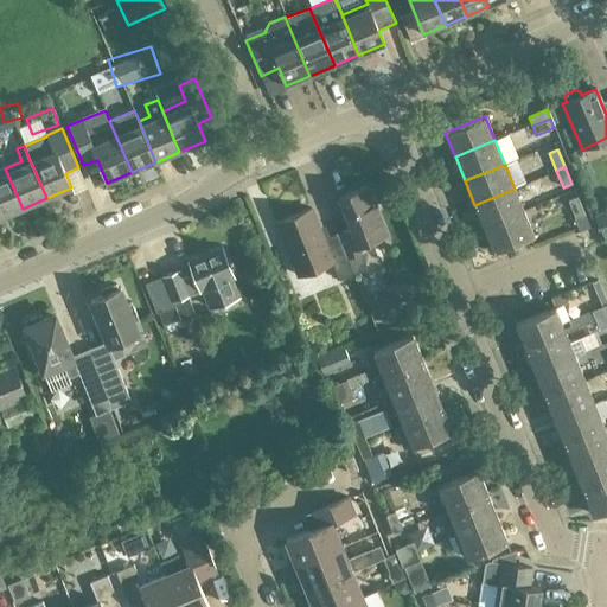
[(0,170),(0,218),(23,209),(5,168),(0,170)]
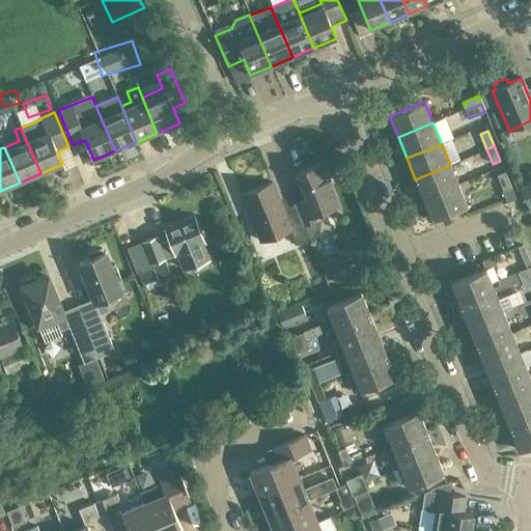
[(297,174),(307,200),(295,205),(309,241),(323,235),(316,222),(314,216),(339,205),(323,164),(297,174)]
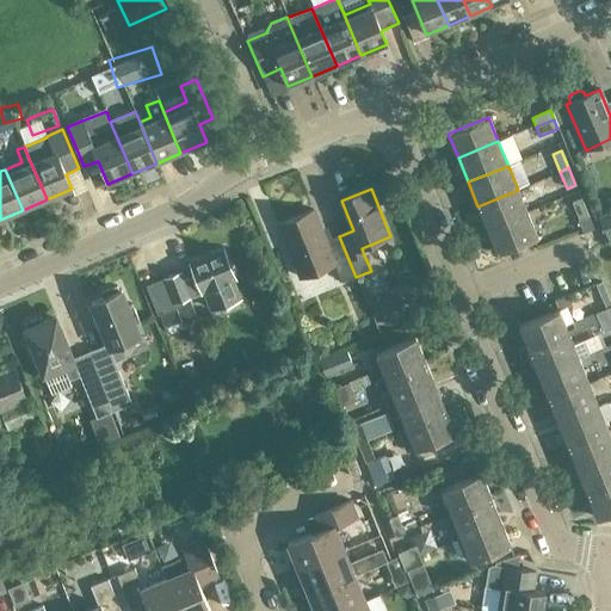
[(528,214),(518,190),(477,207),(488,230),(528,214)]
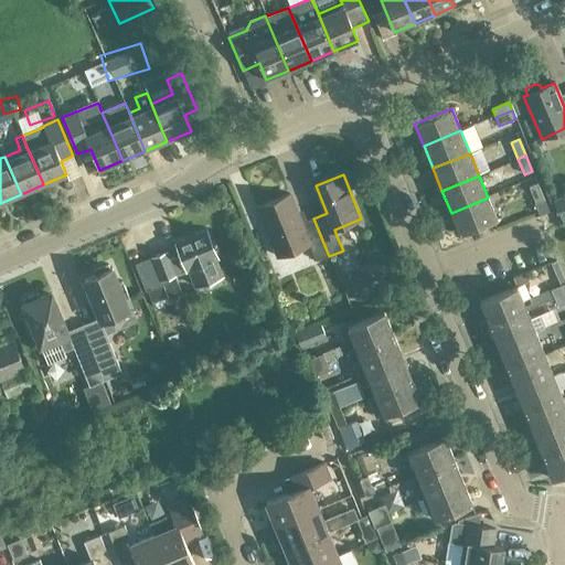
[(529,187),(535,203),(544,200),(537,183),(529,187)]
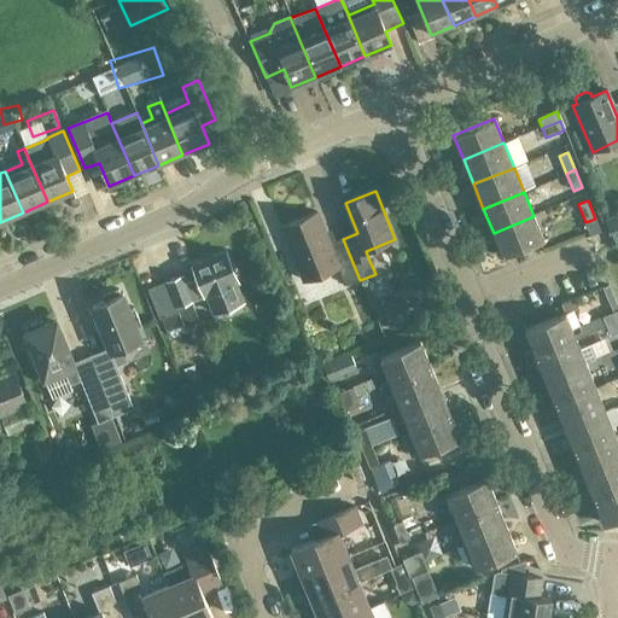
[(345,286),(360,280),(343,239),(330,245),(318,214),(281,228),(303,281),(338,268),(345,286)]
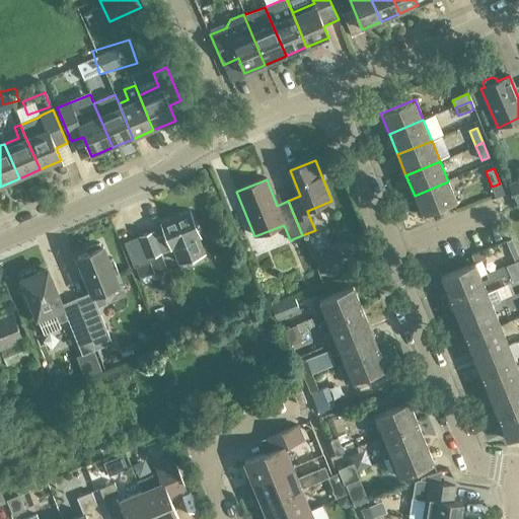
[(518,179),(508,184),(518,206),(518,205),(518,179)]
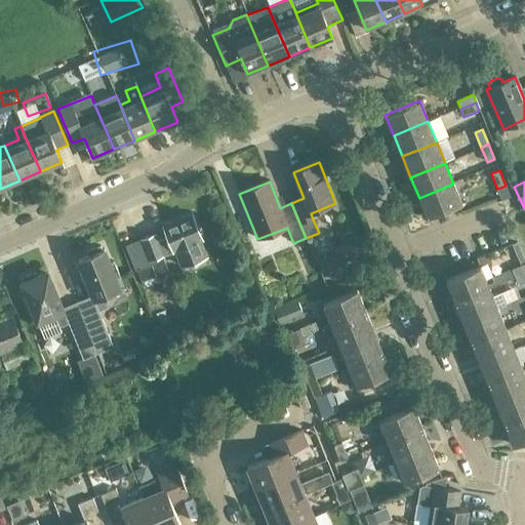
[(461,205),(453,184),(419,198),(428,218),(461,205)]
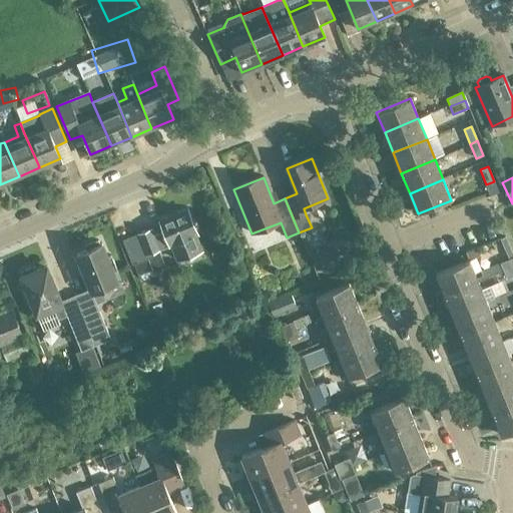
[(138,235),(124,241),(138,276),(152,270),(148,261),(150,260),(149,254),(160,250),(159,249),(170,245),(176,262),(201,250),(195,235),(197,234),(187,210),(160,221),(163,231),(154,235),(151,229),(138,235)]
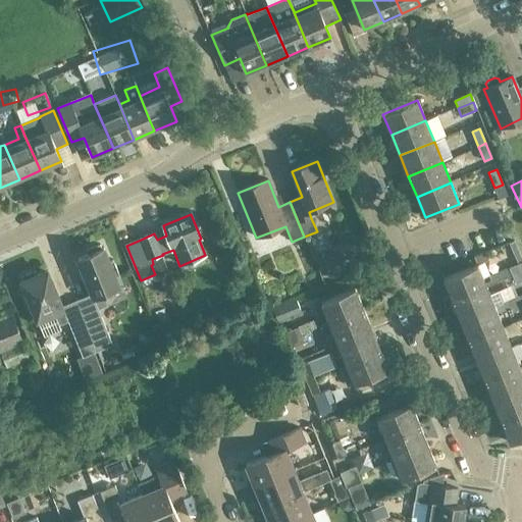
[(103,249),(102,250),(100,246),(86,251),(88,255),(77,259),(98,310),(107,306),(102,295),(119,288),(114,276),(119,274),(113,261),(109,263),(103,249)]
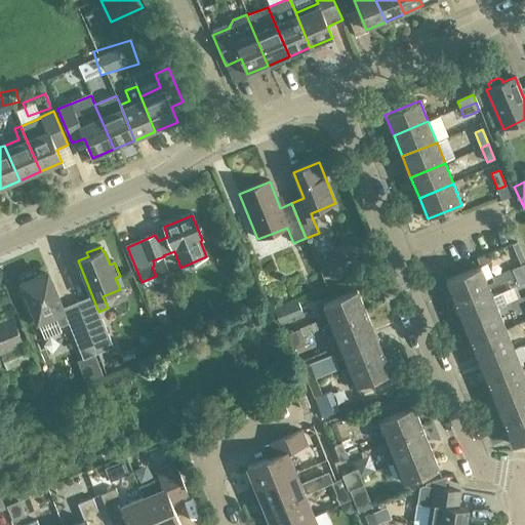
[(351,274),(341,253),(323,261),(332,282),(351,274)]
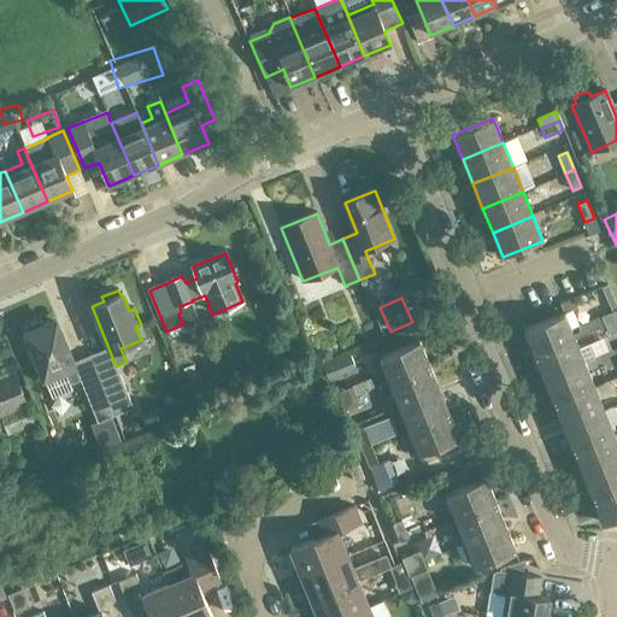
[(574,299),(560,305),(564,313),(577,309),(574,299)]
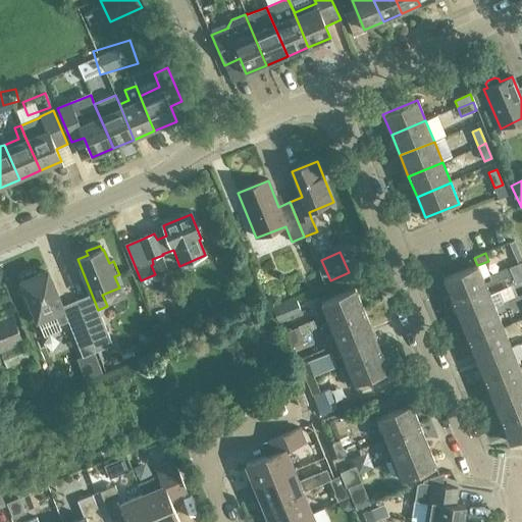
[(521,262),(509,269),(512,276),(521,271),(521,262)]
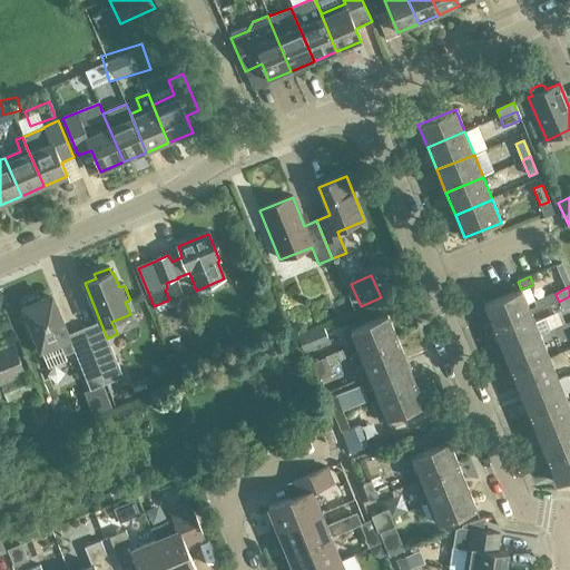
[(485,306),(494,328),(531,313),(522,291),(485,306)]
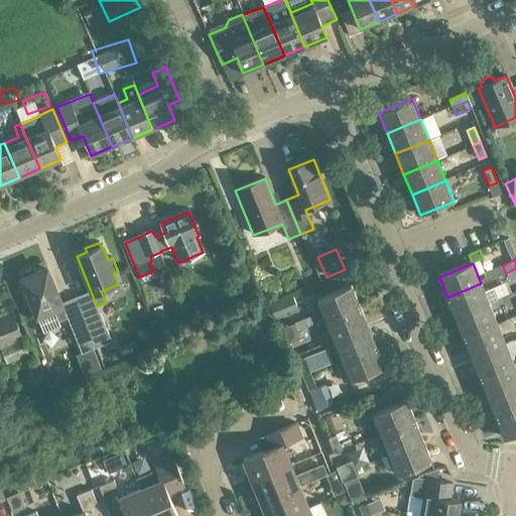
[(21,279),(36,317),(53,310),(57,323),(67,318),(46,268),(36,272),(34,268),(21,274),(22,278),(21,279)]
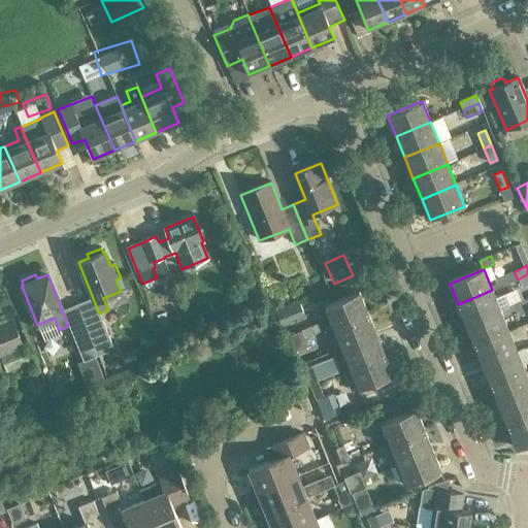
[(517,289),(527,284),(527,274),(518,279),(514,282),(517,289)]
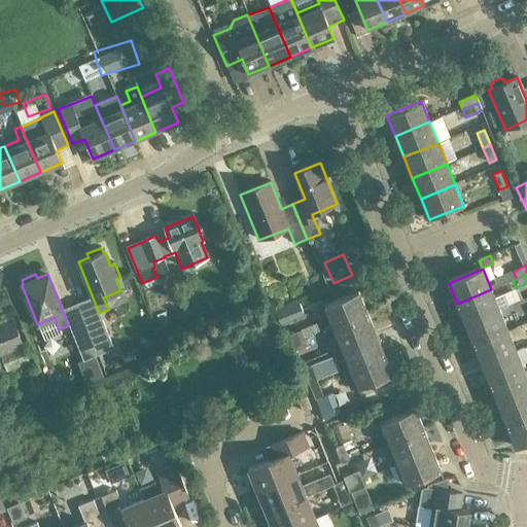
[(457,304),(465,324),(499,310),(510,307),(504,294),(495,299),(491,289),(457,304)]
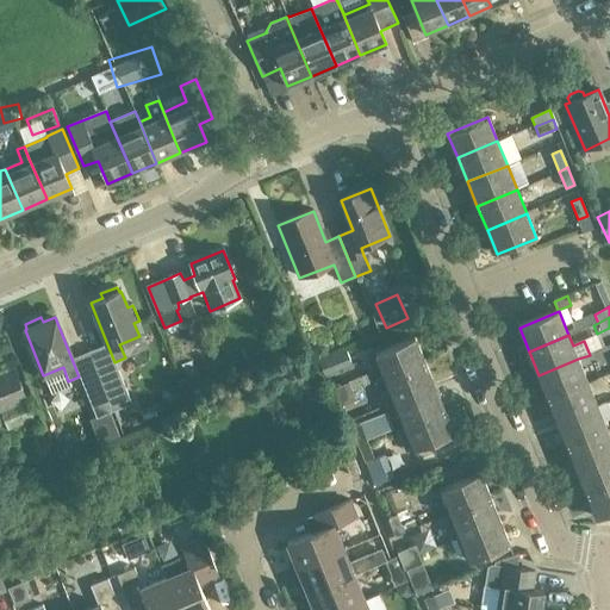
[(375,354),(385,379),(424,362),(415,338),(375,354)]
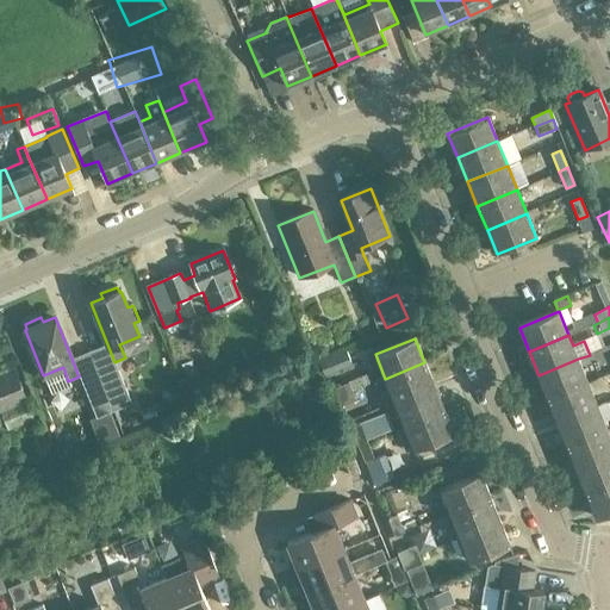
[(347,352),(319,363),(325,377),(352,366),(347,352)]
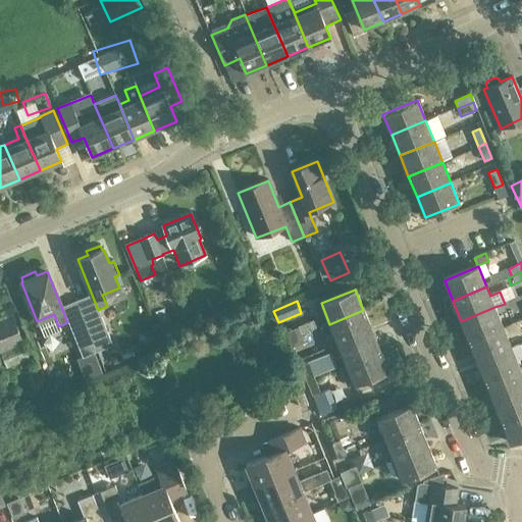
[(461,321),(469,342),(503,328),(494,307),(461,321)]
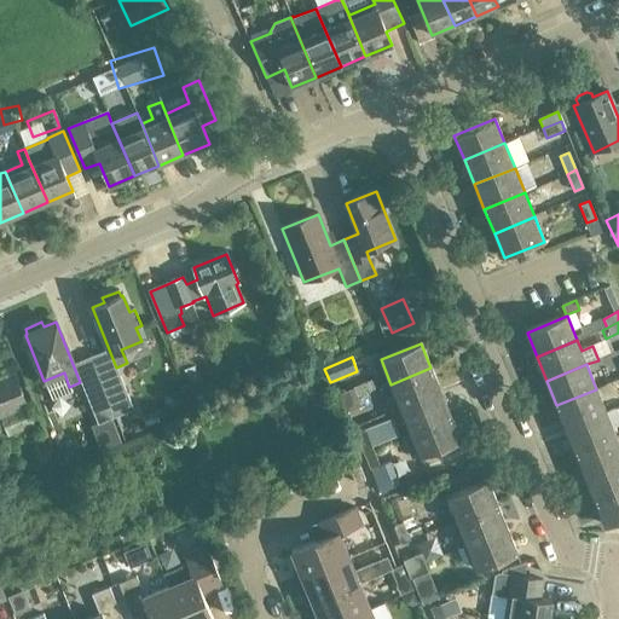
[(386,399),(392,412),(400,409),(441,392),(431,368),(391,385),(395,395),(386,399)]
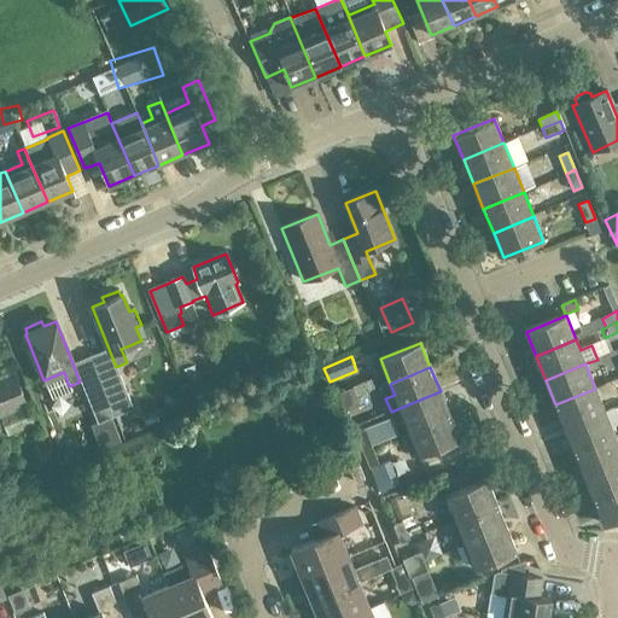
[(0,418),(7,437),(34,425),(15,375),(0,382),(0,418)]
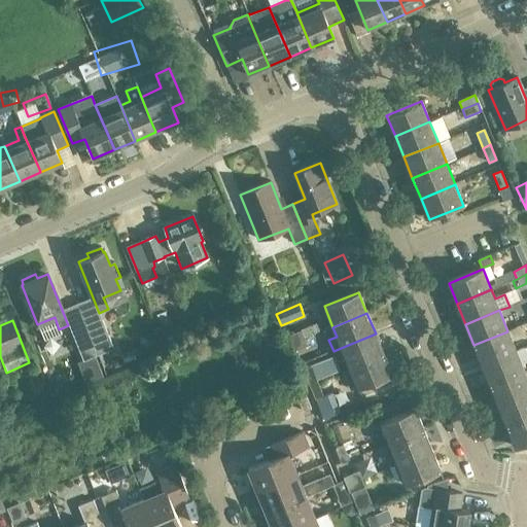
[(86,327),(98,355),(113,349),(102,321),(86,327)]
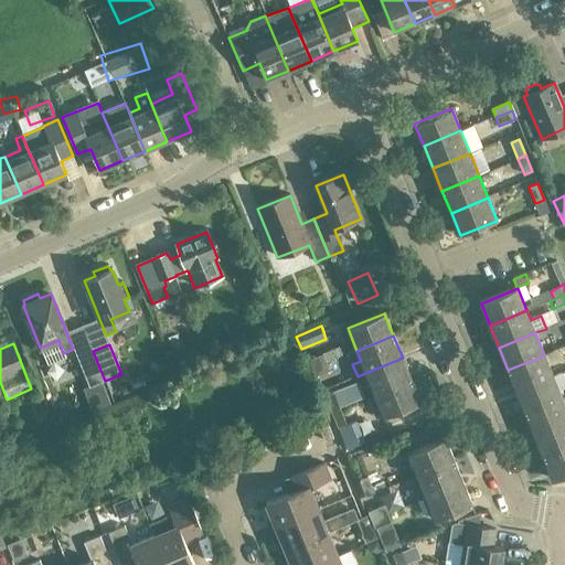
[(105,381),(93,351),(76,358),(89,387),(105,381)]
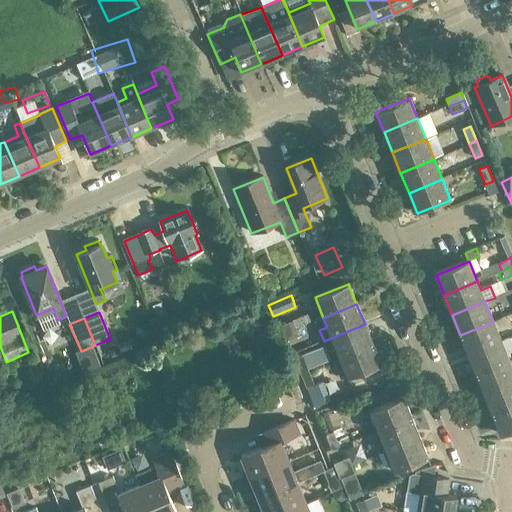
[(278,328),(281,335),(295,329),(292,322),(278,328)]
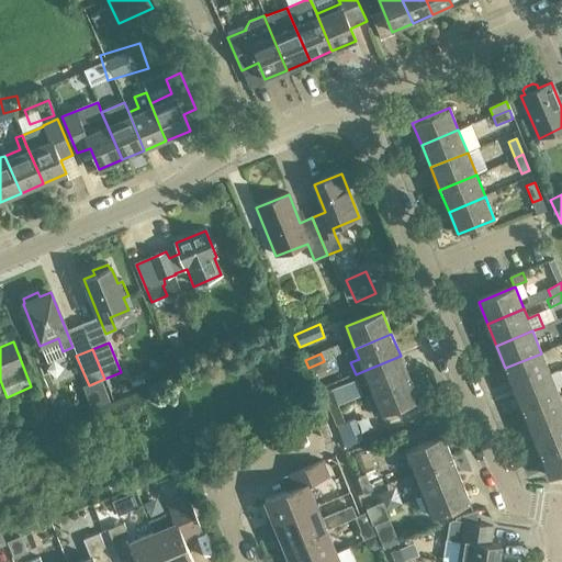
[(505,368),(514,390),(551,375),(541,353),(505,368)]
